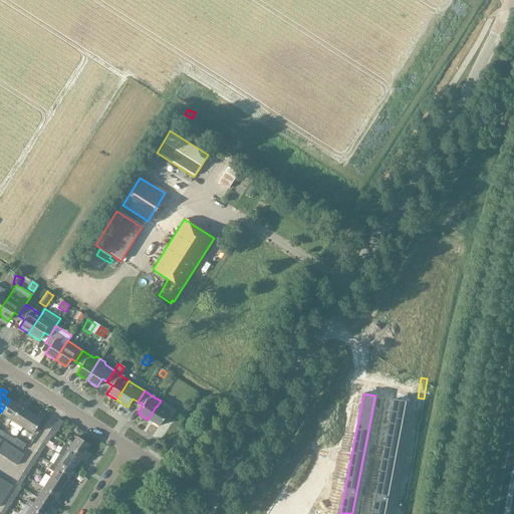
[(0,413),(11,420),(22,402),(18,400),(15,404),(9,400),(0,413)]
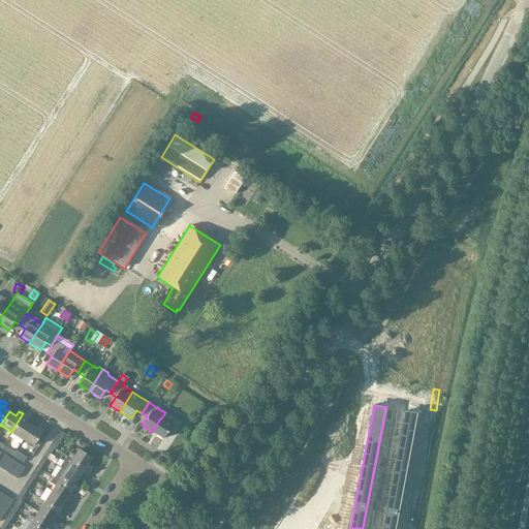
[(160,418),(152,432),(163,439),(168,431),(174,434),(181,423),(170,416),(170,415),(165,411),(165,412),(161,418),(160,418)]
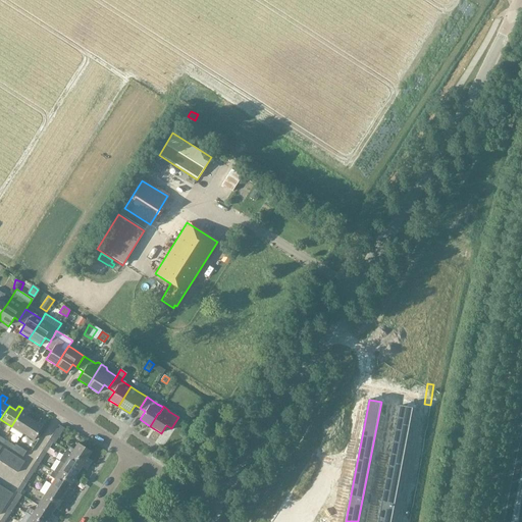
[(402,406),(378,521),(392,521),(414,408),(413,408),(402,406)]
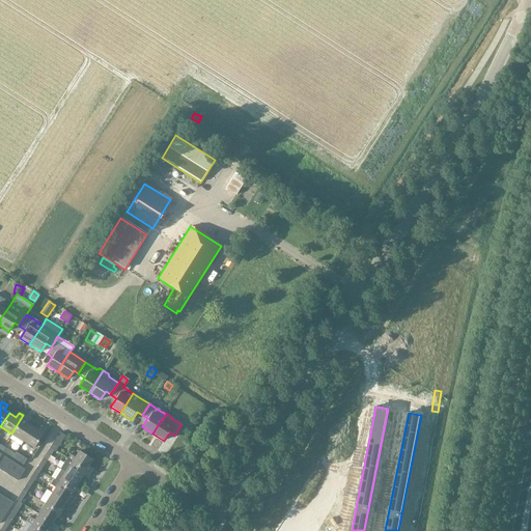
[(11,434),(8,438),(14,441),(17,437),(22,441),(30,426),(25,423),(28,418),(23,415),(11,434)]
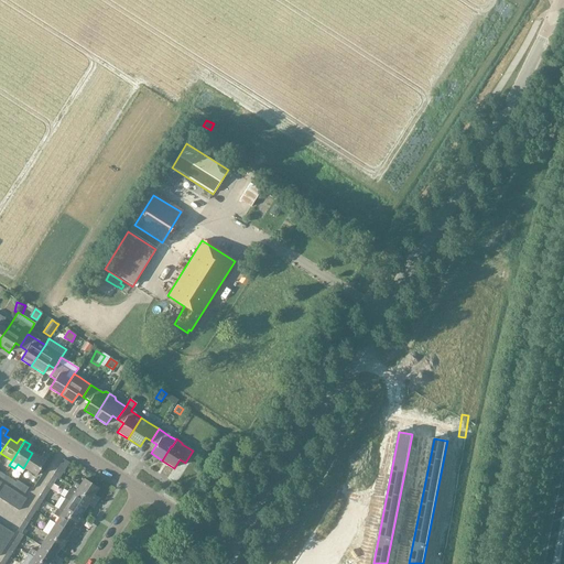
[(32,453),(23,468),(34,475),(44,461),(47,455),(42,453),(40,457),(32,453)]
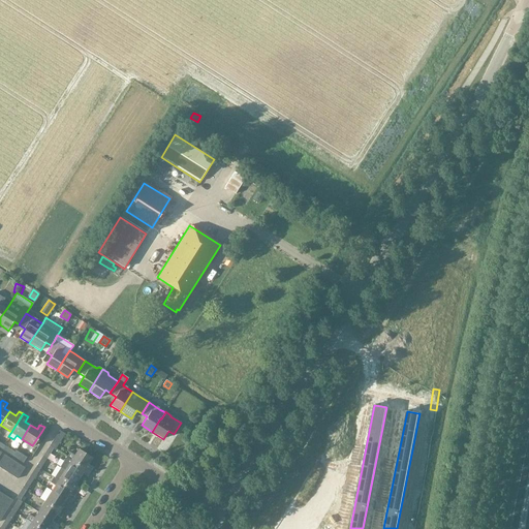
[(64,433),(58,429),(49,444),(52,447),(54,448),(64,433)]
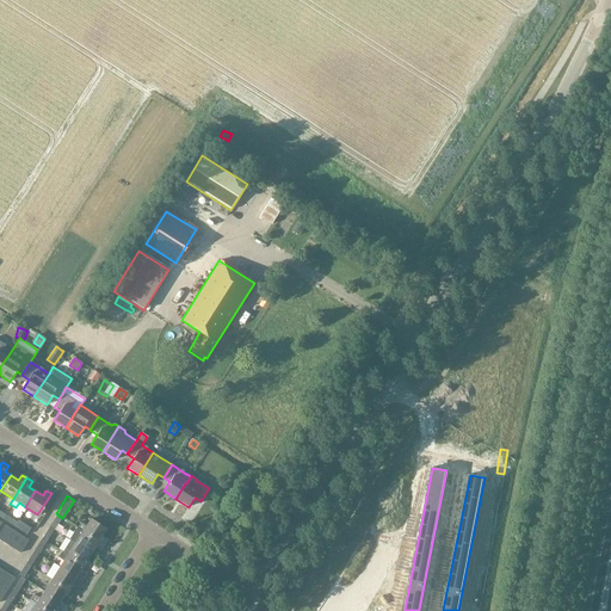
[(4,513),(0,518),(12,526),(16,522),(4,513)]
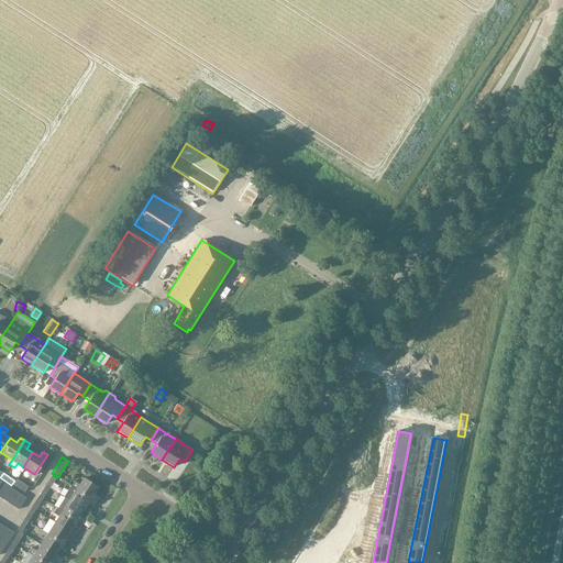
[(44,484),(48,487),(55,476),(52,473),(44,484)]
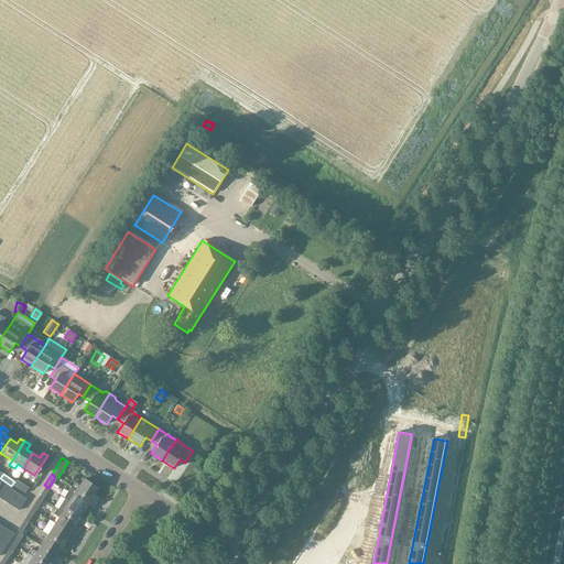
[(72,486),(95,501),(98,497),(93,494),(97,487),(83,478),(78,485),(74,481),(72,486)]
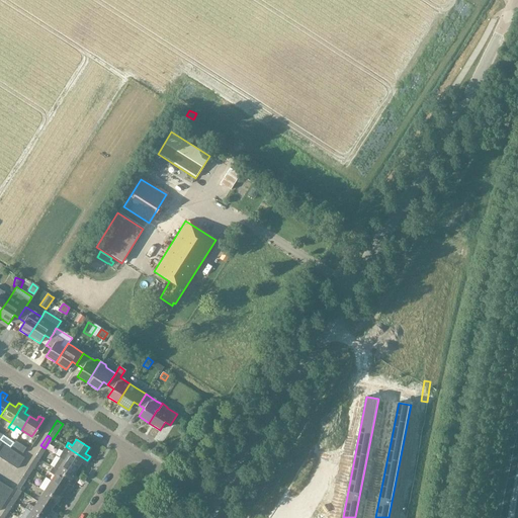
[(13,442),(10,446),(21,452),(24,447),(14,440),(13,442)]
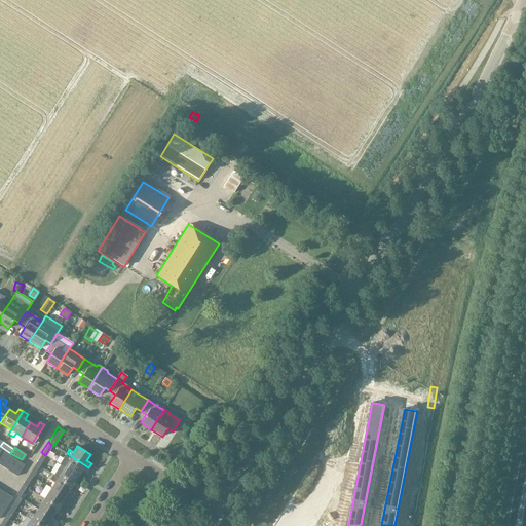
[(45,455),(41,452),(35,463),(39,465),(45,455)]
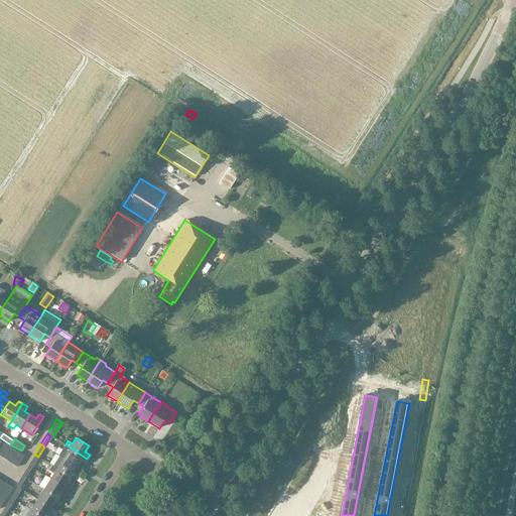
[(62,449),(58,456),(59,456),(62,458),(76,467),(79,461),(84,464),(87,459),(66,444),(62,449)]
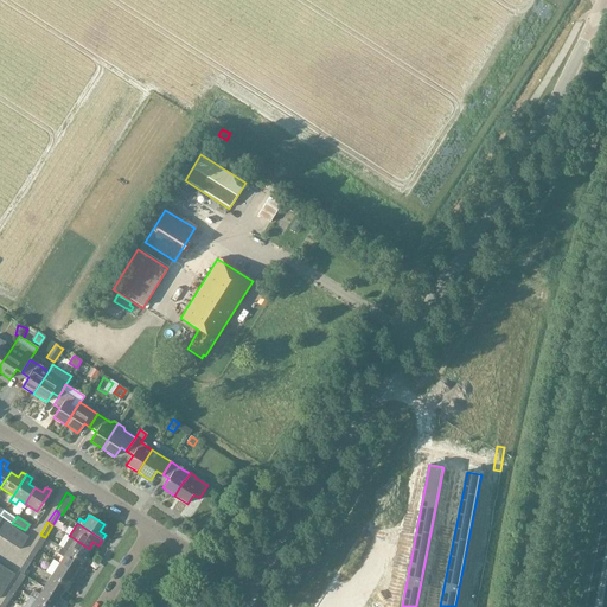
[(1,537),(7,541),(14,528),(8,524),(1,537)]
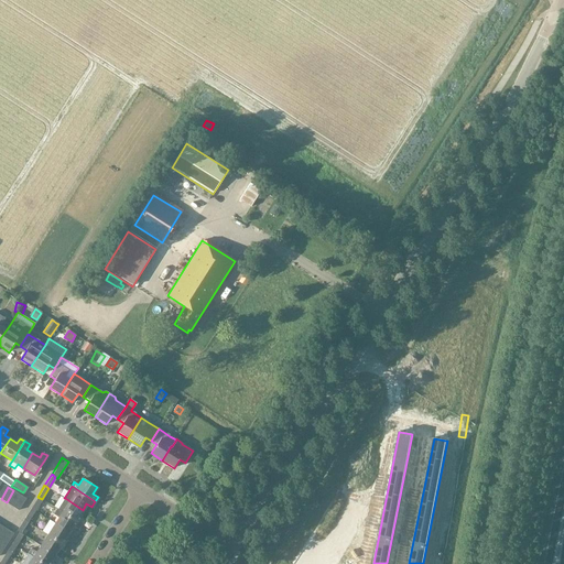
[(19,494),(13,490),(7,502),(12,506),(19,494)]
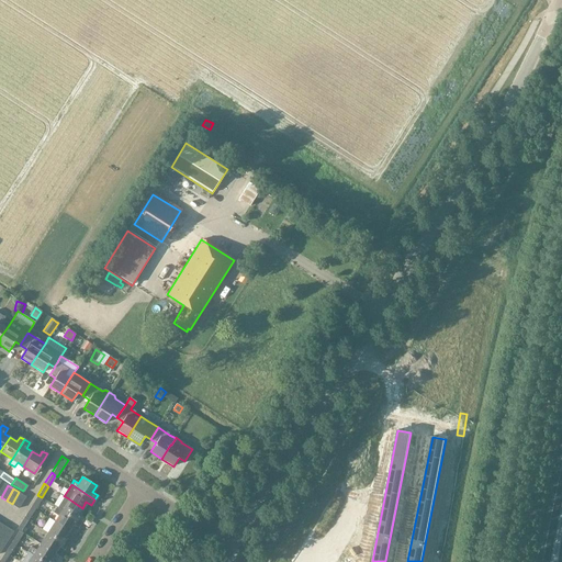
[(19,492),(12,504),(18,507),(24,495),(19,492)]
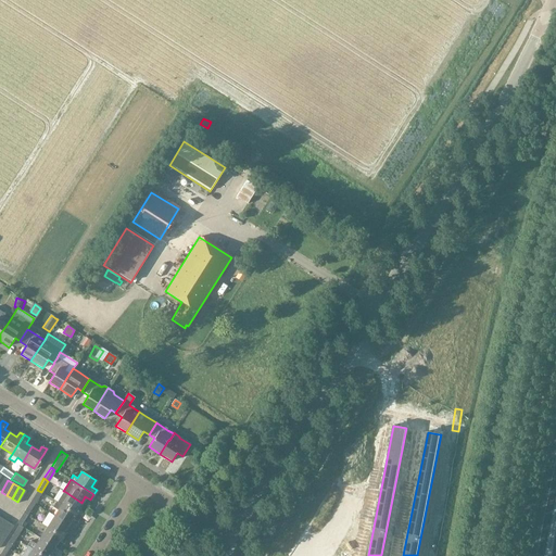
[(29,501),(34,503),(41,492),(37,490),(29,501)]
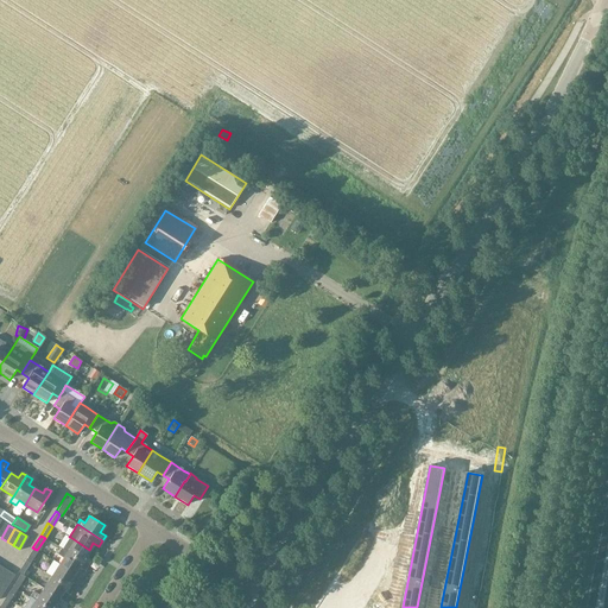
[(63,549),(87,565),(89,561),(84,557),(89,550),(74,539),(70,537),(63,549)]
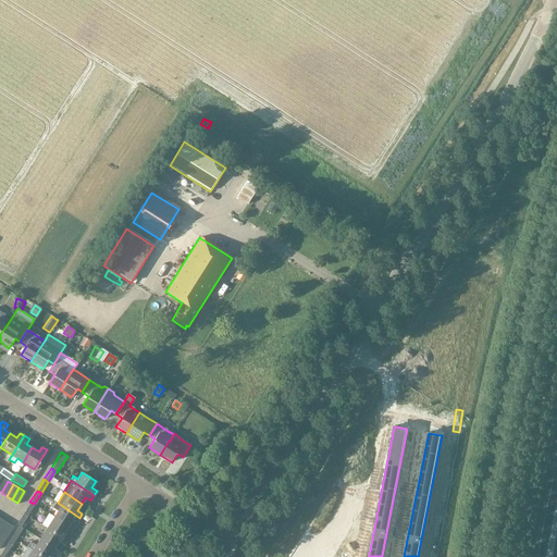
[(34,504),(29,502),(23,512),(27,515),(34,504)]
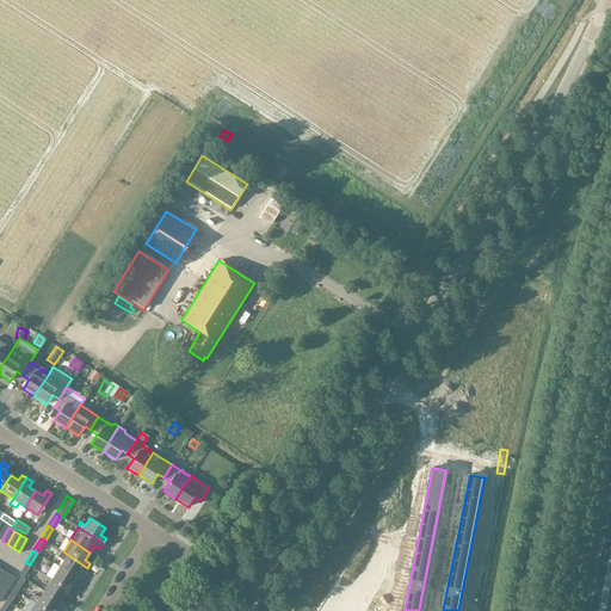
[(59,566),(74,576),(79,569),(84,573),(87,568),(63,551),(62,551),(61,551),(59,557),(62,560),(59,566)]
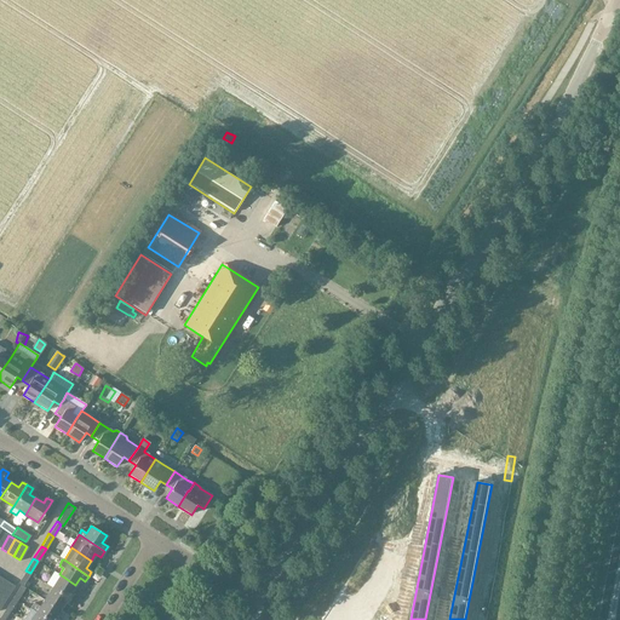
[(22,585),(24,587),(27,589),(30,584),(26,580),(30,573),(26,570),(18,583),(21,584),(22,585)]
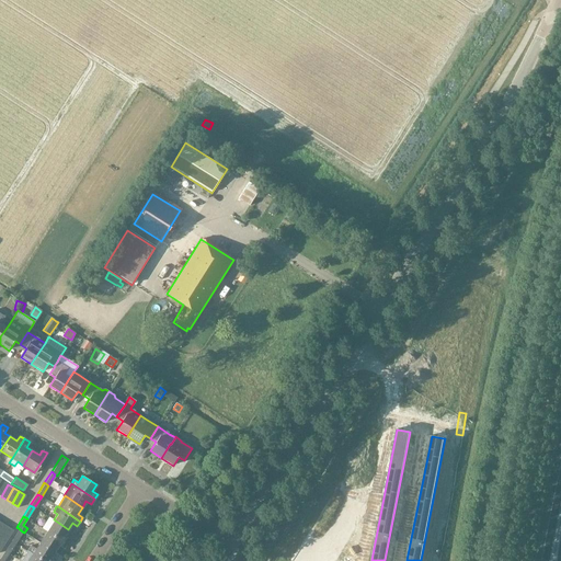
[(47,530),(66,544),(69,539),(64,536),(68,529),(54,519),(47,530)]
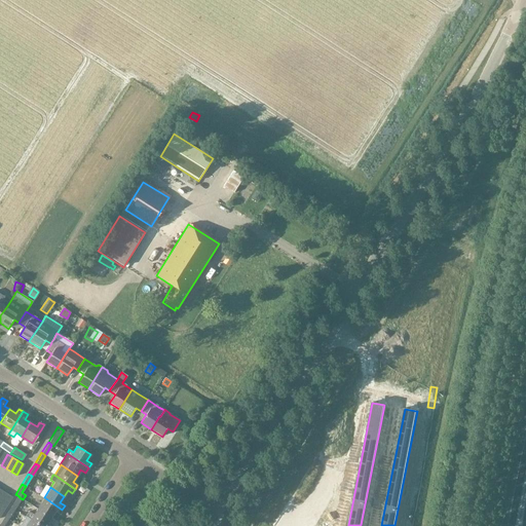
[(0,501),(0,503),(4,508),(11,496),(6,493),(0,501)]
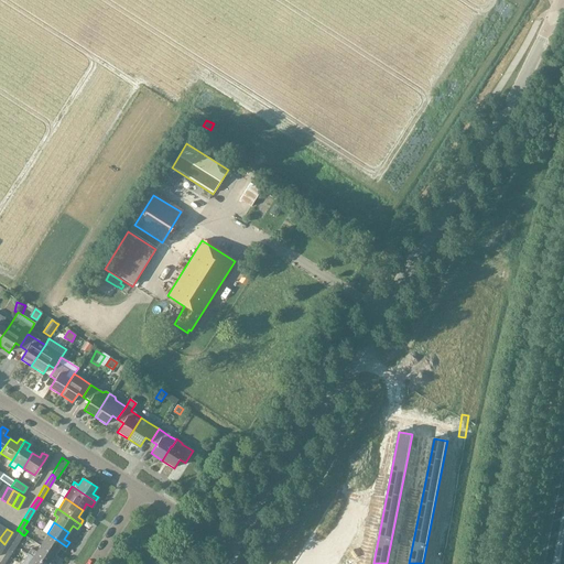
[(20,532),(19,531),(11,542),(15,545),(22,534),(20,532)]
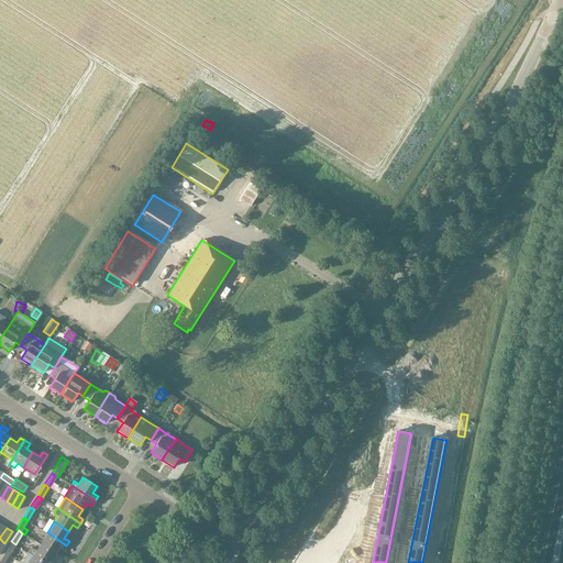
[(40,544),(54,553),(58,547),(63,550),(66,545),(47,532),(40,544)]
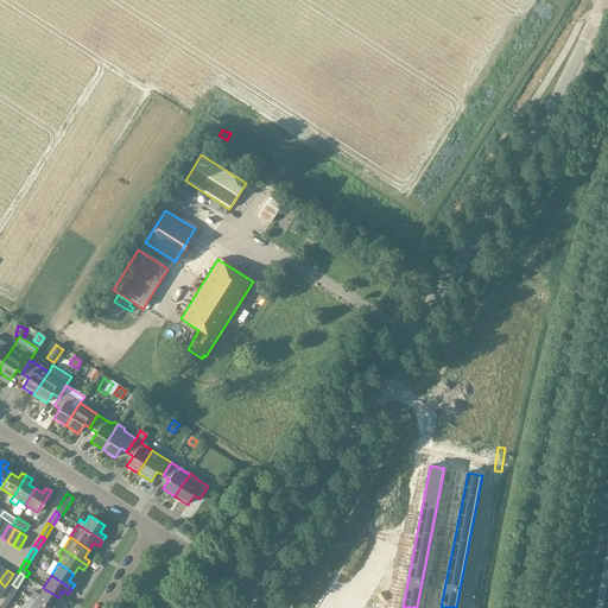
[(5,596),(10,600),(17,588),(12,584),(5,596)]
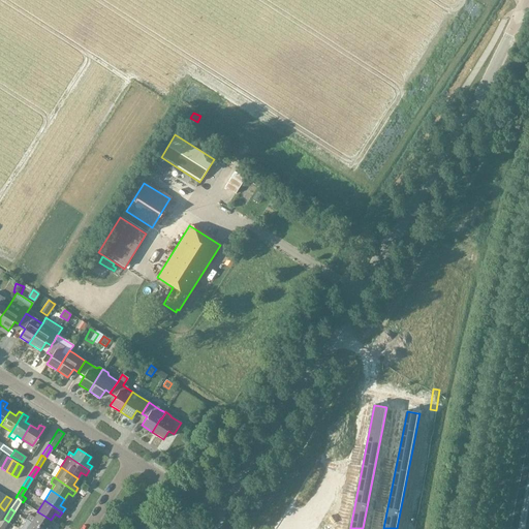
[(26,519),(30,522),(31,522),(42,528),(51,528),(52,528),(47,526),(51,520),(37,511),(33,517),(29,515),(26,519)]
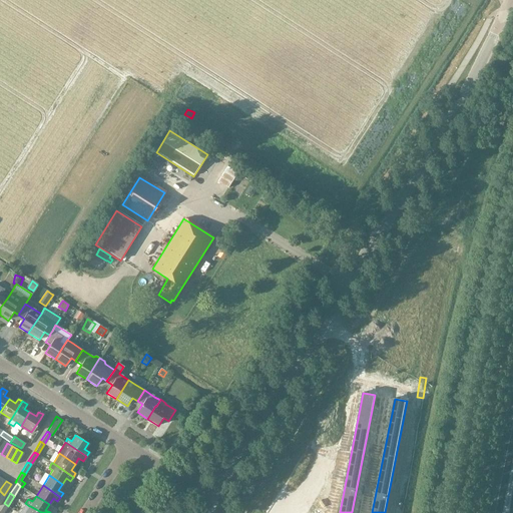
[(25,503),(19,512),(41,512),(30,506),(29,506),(25,503)]
